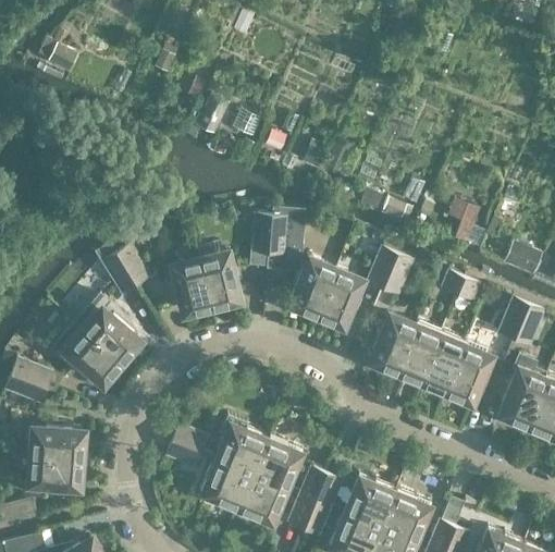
[(50,62),(72,74),(81,56),(65,47),(71,35),(62,31),(54,43),(51,41),(42,58),(50,62)]
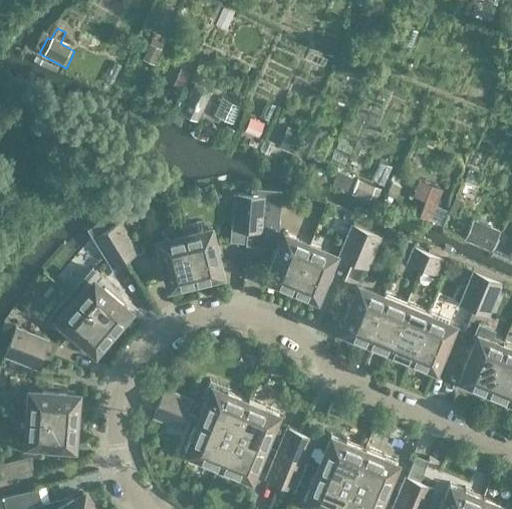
[(181,115),(200,124),(214,95),(196,87),(191,98),(189,97),(181,115)]
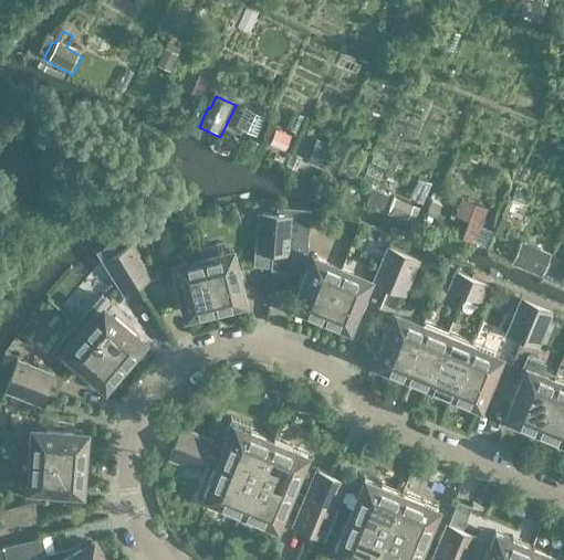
[(271,148),(286,155),(293,139),(278,133),(271,148)]
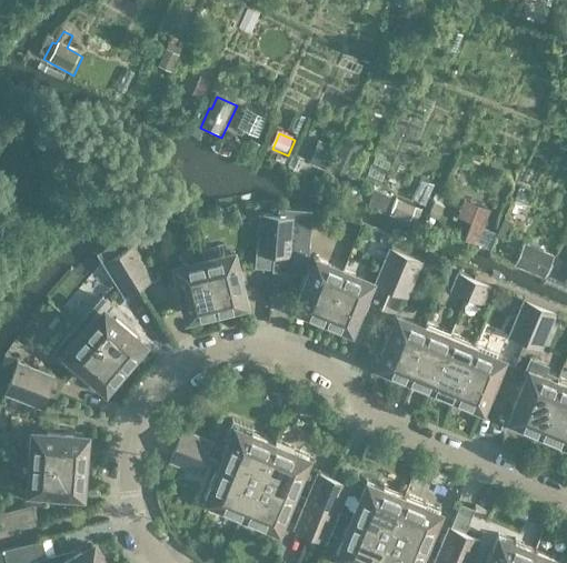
[(399,200),(393,215),(410,223),(417,209),(399,200)]
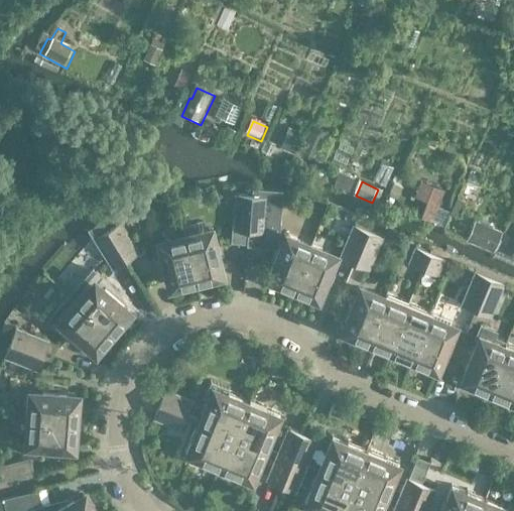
[(422,182),(417,199),(429,203),(424,219),(436,223),(447,190),(422,182)]
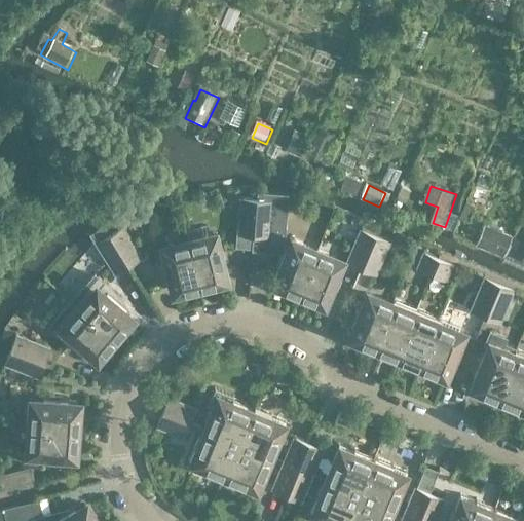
[(239,240),(254,242),(257,205),(241,203),(239,240)]
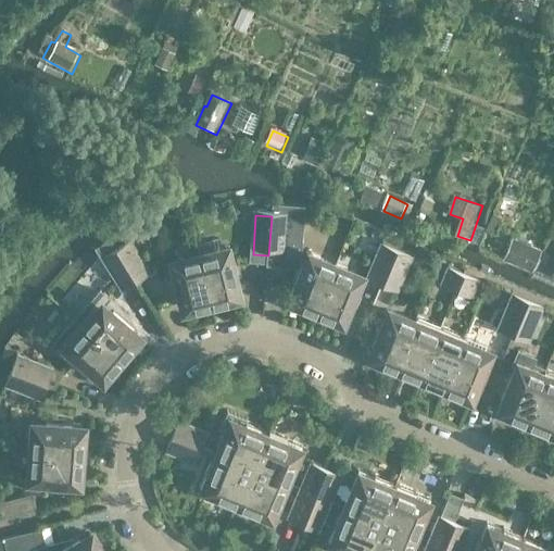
[(268,255),(267,270),(284,271),(285,264),(296,265),(297,255),(301,255),(303,220),(272,216),(268,255)]
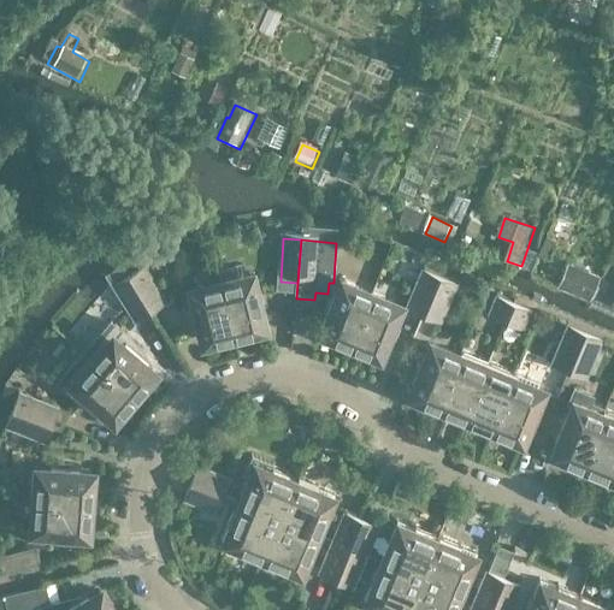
[(560,291),(592,305),(603,280),(570,266),(560,291)]
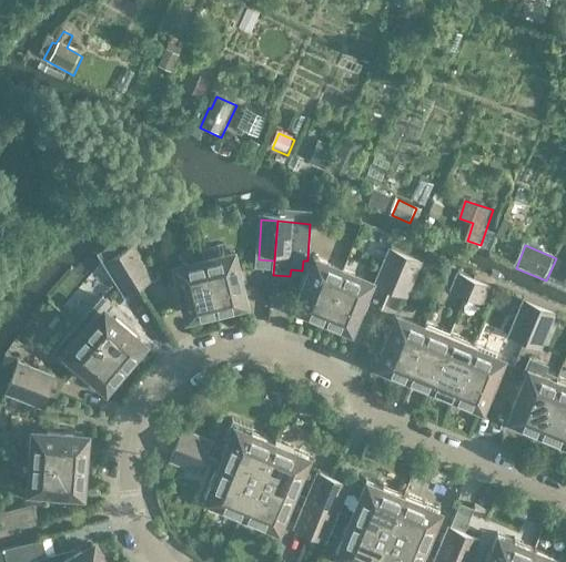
[(119,259),(140,293),(154,284),(133,251),(119,259)]
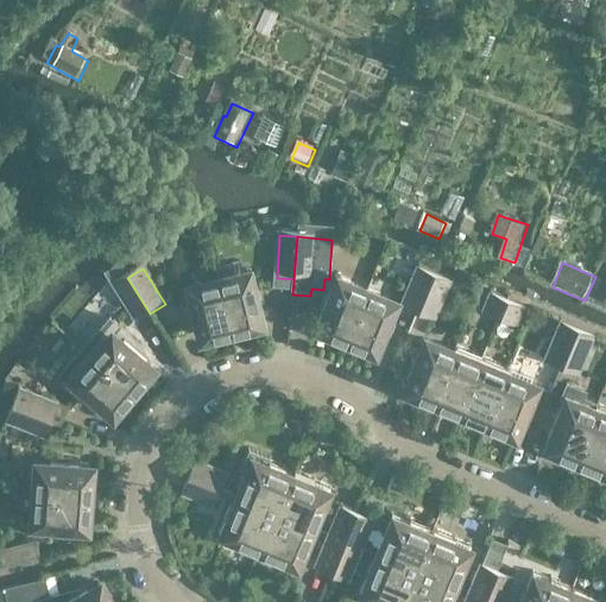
[(402,311),(417,318),(434,278),(417,272),(402,311)]
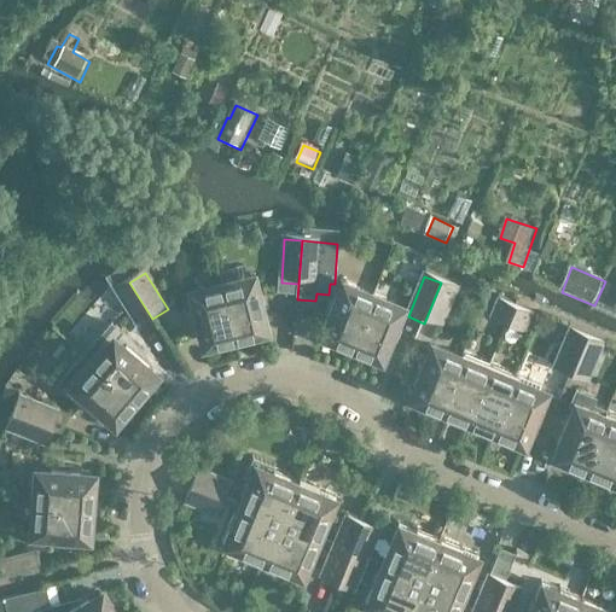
[(152,319),(129,283),(114,291),(137,328),(152,319)]
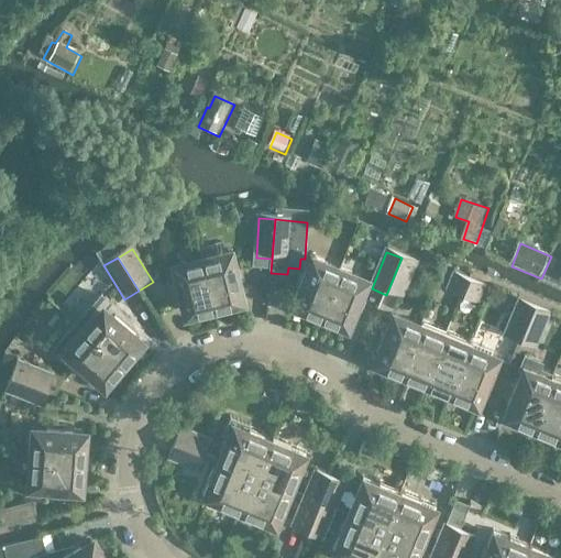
[(204,264),(215,312),(241,305),(239,295),(244,294),(238,266),(232,267),(230,258),(204,264)]
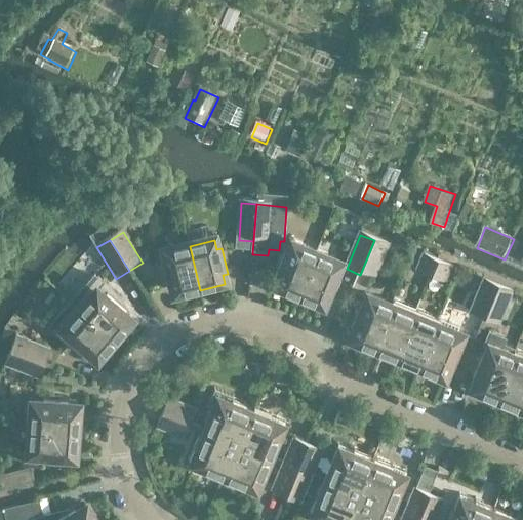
[(374,240),(360,275),(374,280),(389,246),(374,240)]
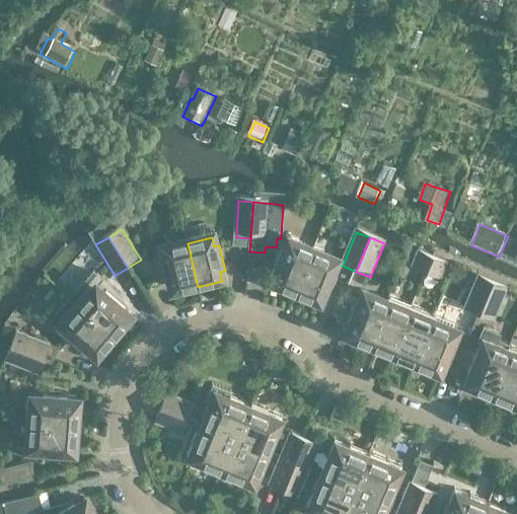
[(198,287),(188,243),(162,249),(164,259),(160,260),(166,285),(170,284),(172,293),(198,287)]
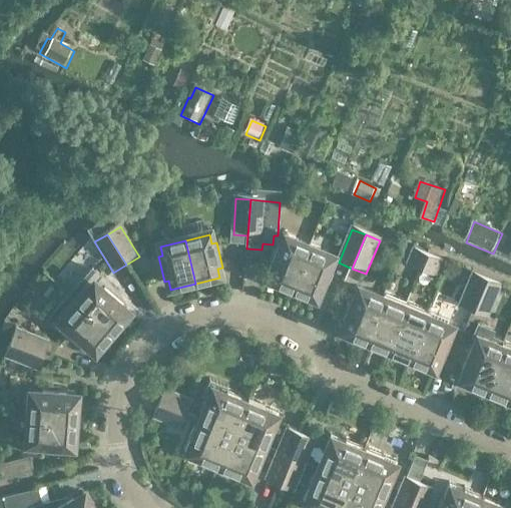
[(270,282),(293,291),(310,250),(287,240),(283,249),(279,247),(269,271),(274,273),(270,282)]
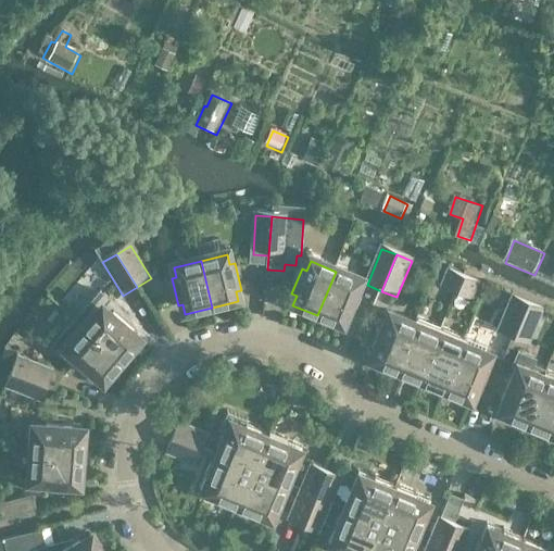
[(336,272),(317,315),(342,326),(347,316),(351,318),(362,293),(356,291),(361,283),(336,272)]
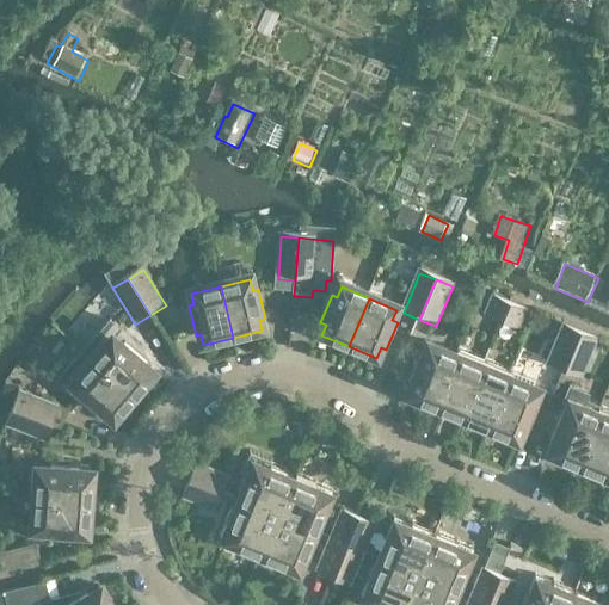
[(485,319),(502,326),(510,306),(493,298),(485,319)]
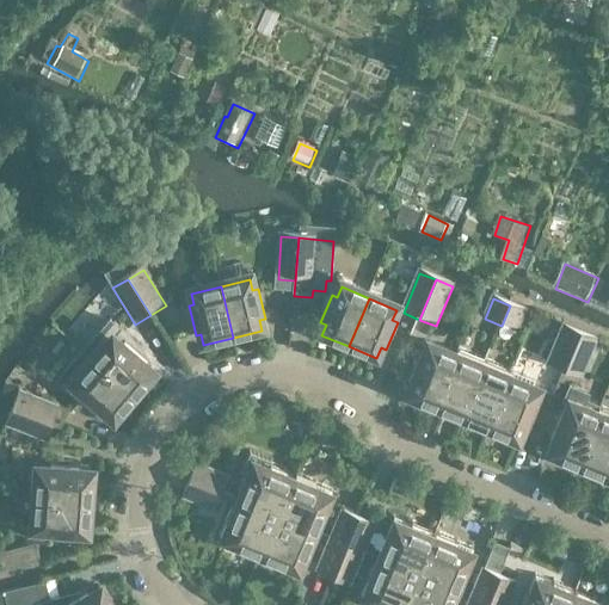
[(510,306),(502,326),(518,332),(527,313),(510,306)]
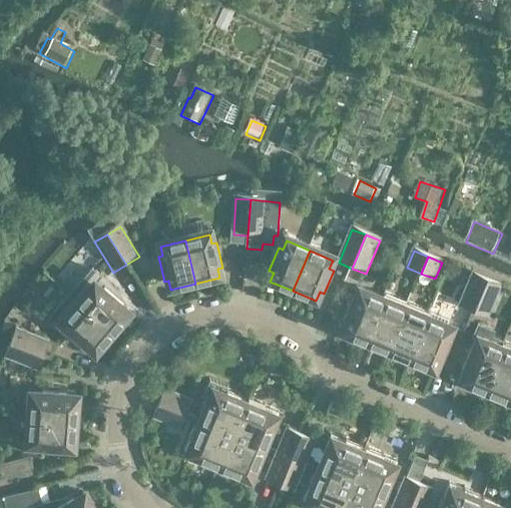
[(93,270),(70,297),(79,305),(113,334),(129,315),(122,309),(125,305),(106,289),(109,285),(93,270)]
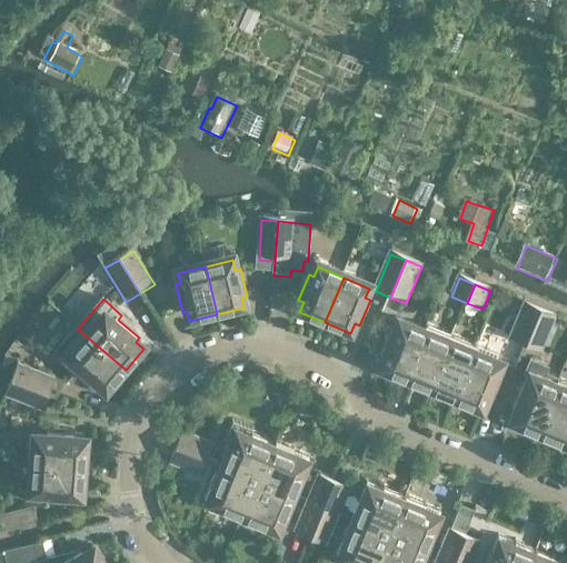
[(510,342),(525,349),(540,312),(525,305),(510,342)]
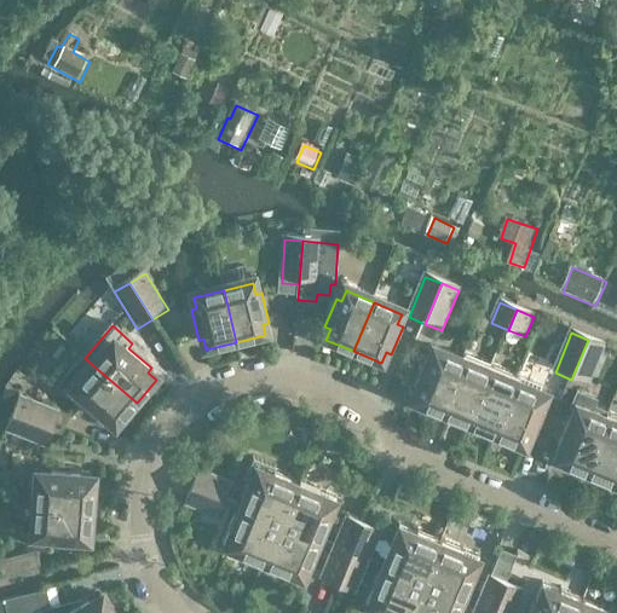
[(588,340),(571,380),(588,386),(605,346),(588,340)]
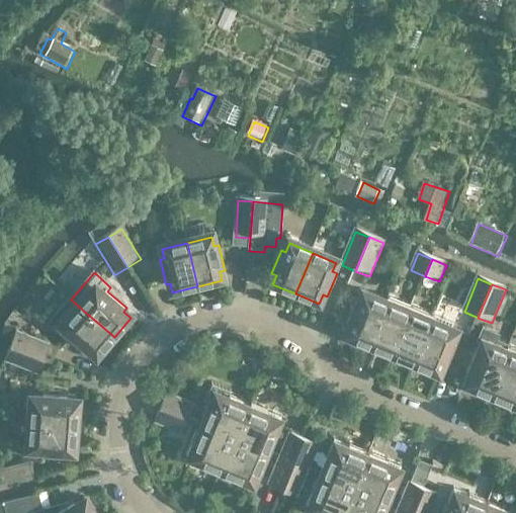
[(347,337),(370,346),(387,306),(363,295),(360,305),(355,303),(346,326),(350,328),(347,337)]
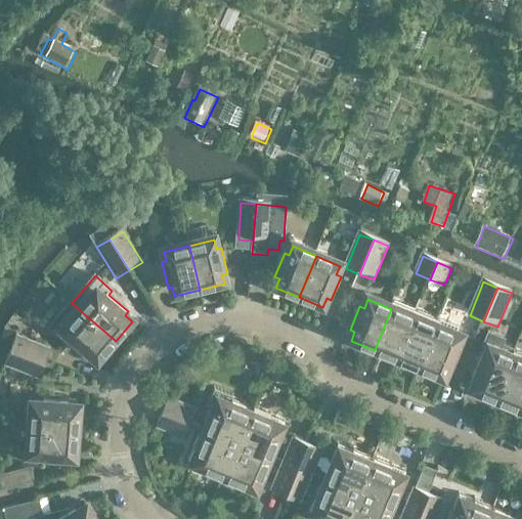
[(59,325),(52,334),(66,345),(69,341),(88,357),(91,354),(98,360),(116,341),(81,311),(72,303),(55,321),(59,325)]
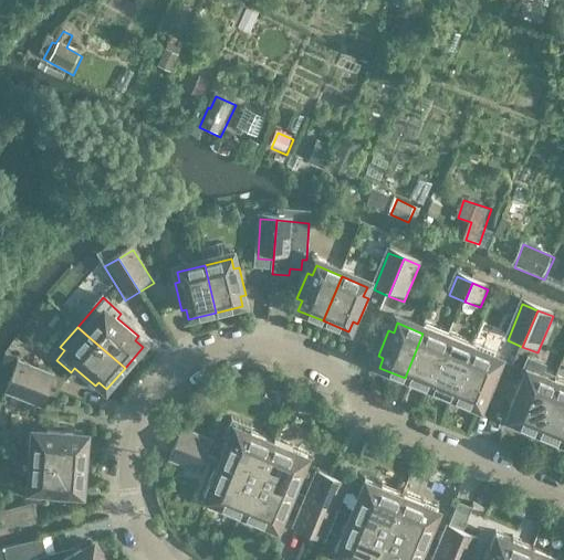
[(423,334),(405,378),(413,381),(410,387),(427,393),(450,339),(425,328),(423,334)]
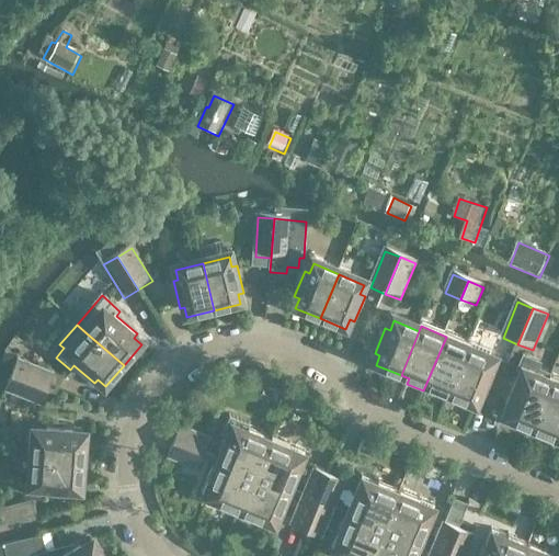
[(470,347),(446,337),(423,390),(440,397),(442,392),(449,395),(470,347)]
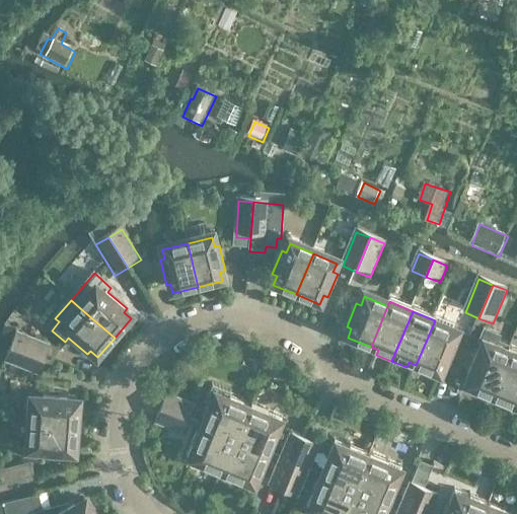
[(435,320),(416,365),(439,375),(443,366),(447,368),(457,345),(452,343),(456,335),(453,334),(455,328),(435,320)]
